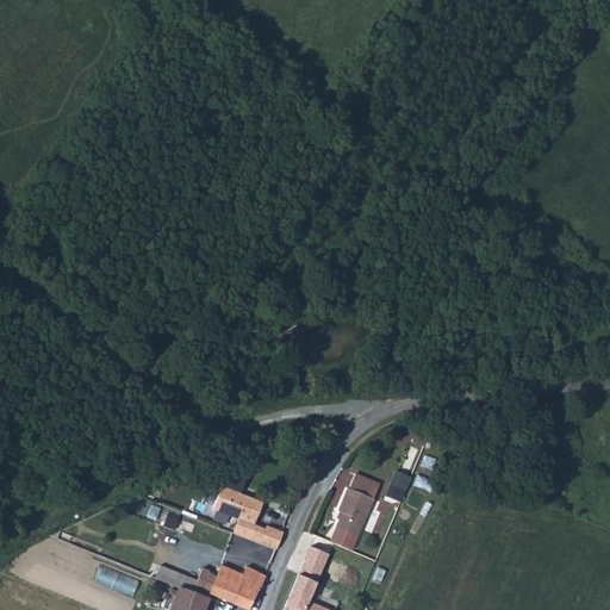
[(412,441),(425,446),(430,436),(417,430),(412,441)]
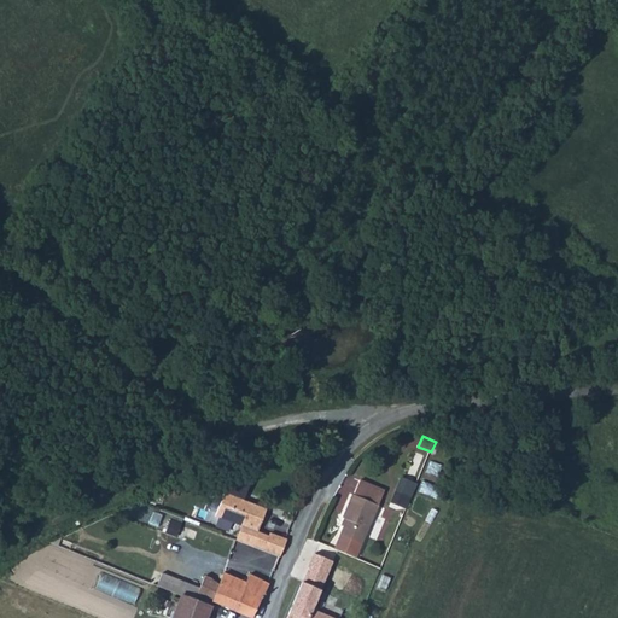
[(397,476),(386,501),(404,508),(414,483),(397,476)]
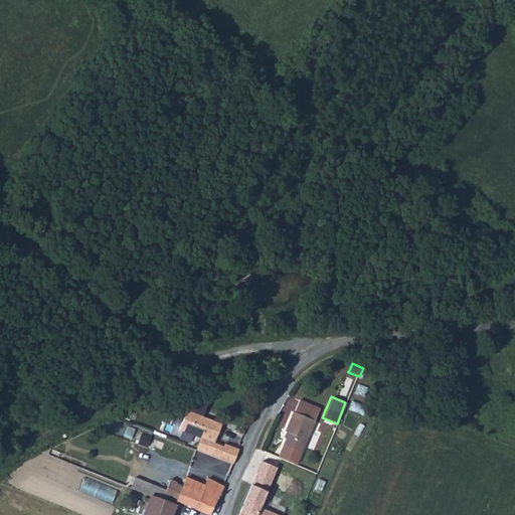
[(289,433),(284,446),(302,453),(307,440),(319,409),(298,400),(293,413),(292,412),(285,432),(289,433)]
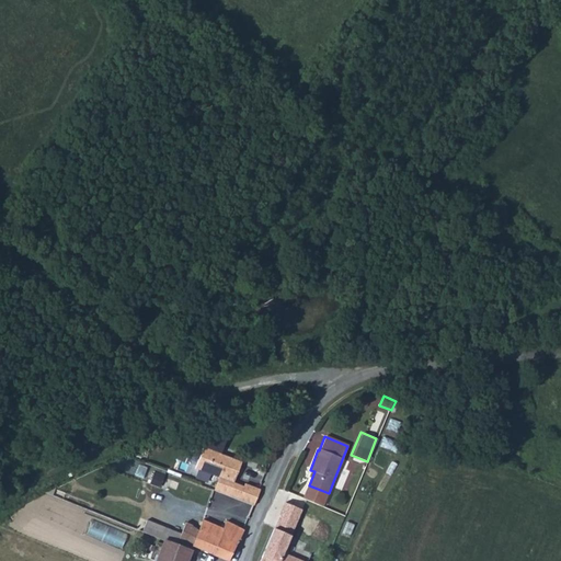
[(196,468),(226,481),(236,478),(242,464),(216,451),(216,450),(206,446),(196,468)]
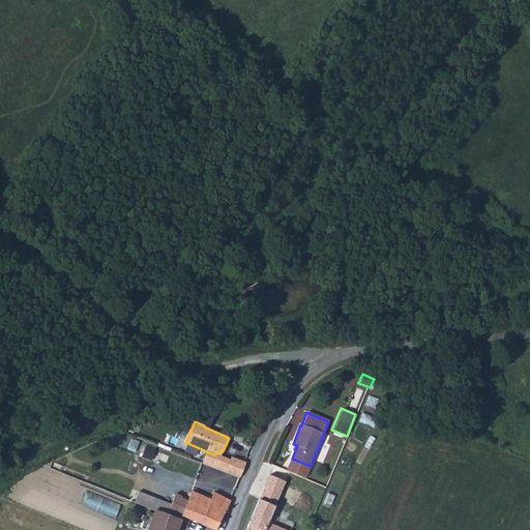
[(149,461),(154,447),(144,443),(138,457),(149,461)]
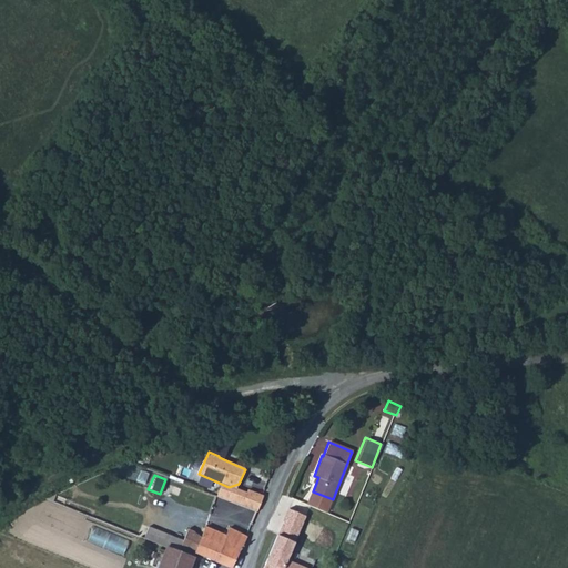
[(236,490),(231,503),(242,507),(247,495),(236,490)]
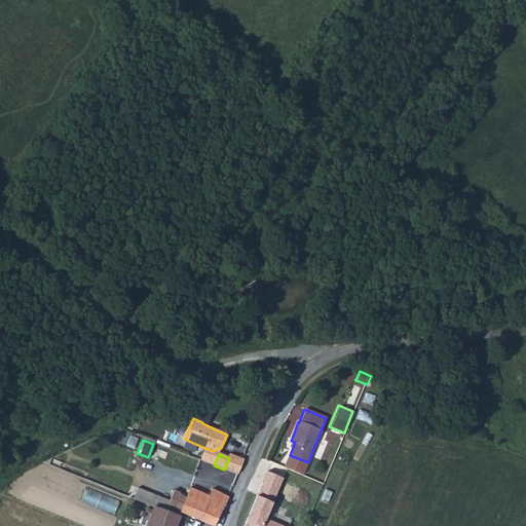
[(238,476),(245,460),(230,455),(229,458),(224,470),(226,471),(230,472),(238,476)]
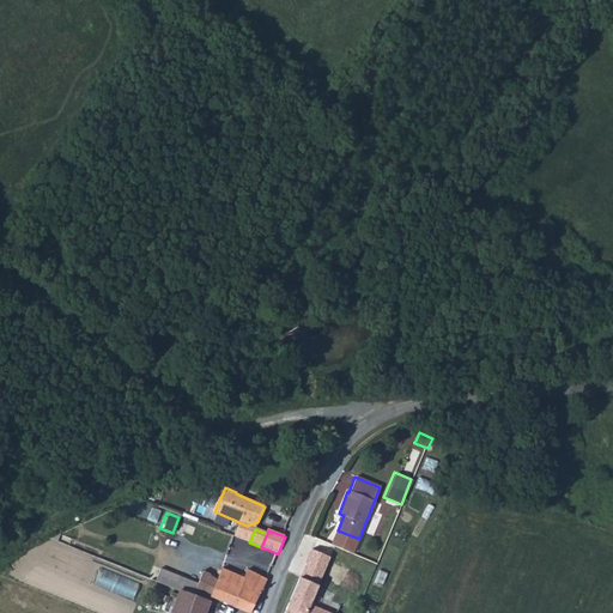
[(99,566),(92,581),(131,596),(137,582),(99,566)]
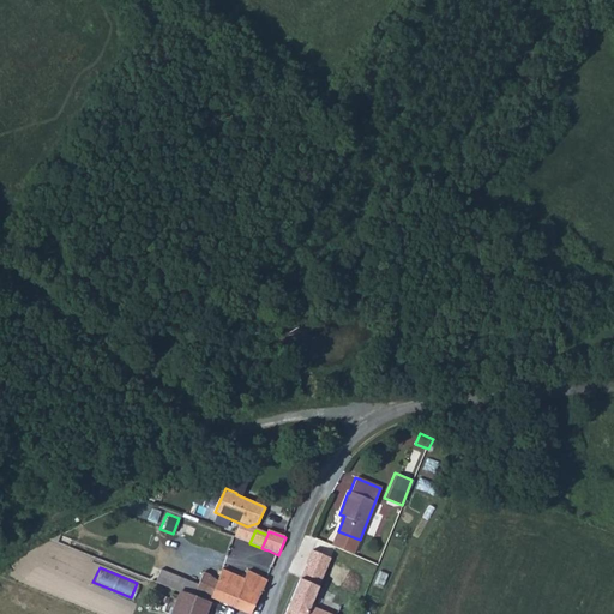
[(217,579),(210,599),(233,608),(244,582),(244,579),(221,570),(217,579)]
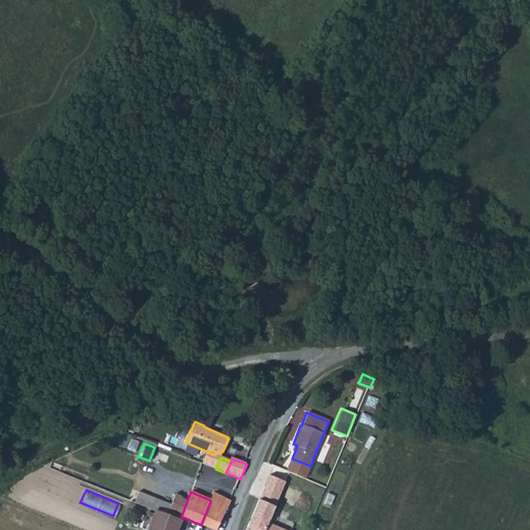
[(201,525),(212,529),(216,529),(221,522),(230,502),(212,493),(210,500),(210,502),(201,525)]
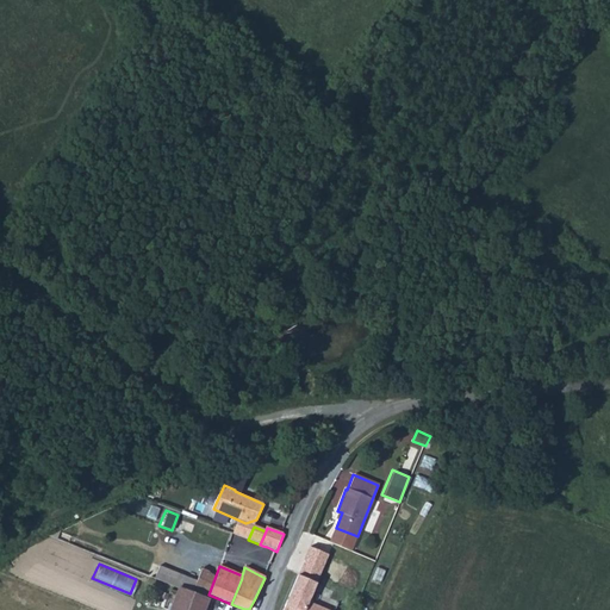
[(194,587),(209,595),(216,576),(201,568),(194,587)]
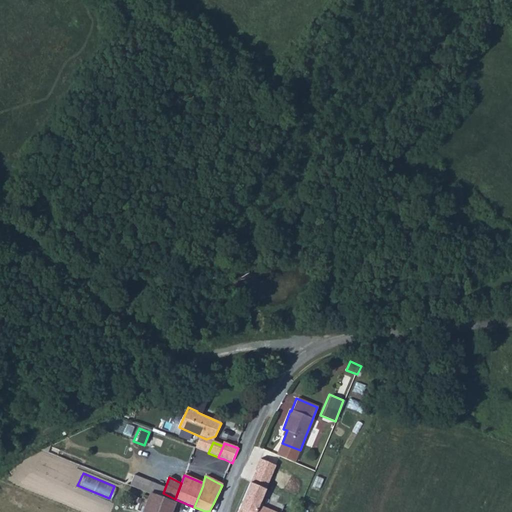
[(143,480),(139,491),(143,493),(149,495),(149,494),(158,497),(159,495),(162,486),(153,483),(152,484),(144,481),(143,480)]
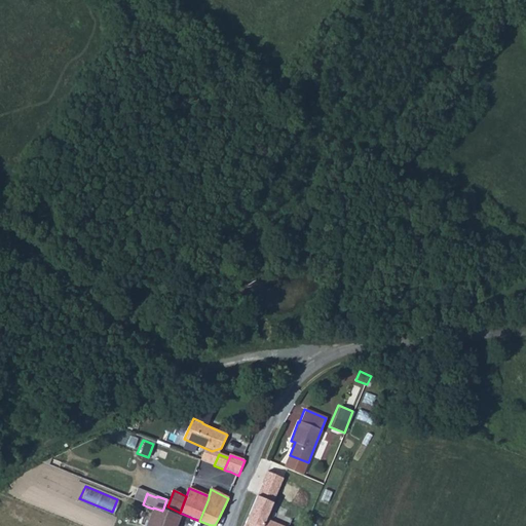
[(254,495),(248,512),(262,518),(269,501),(254,495)]
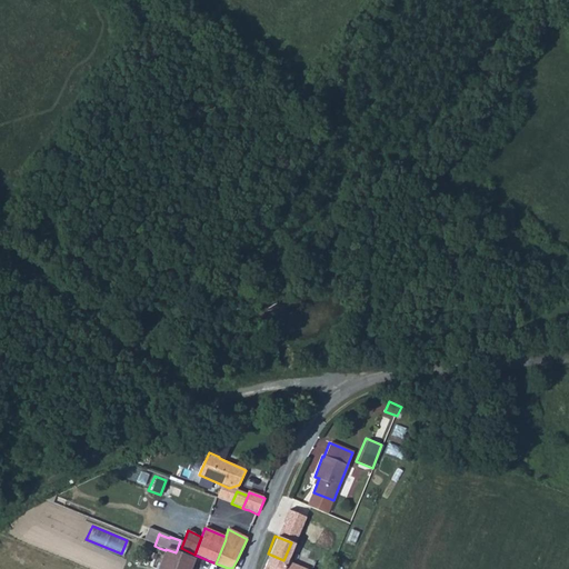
[(305,568),(283,560),(268,553),(261,568),(305,568)]
